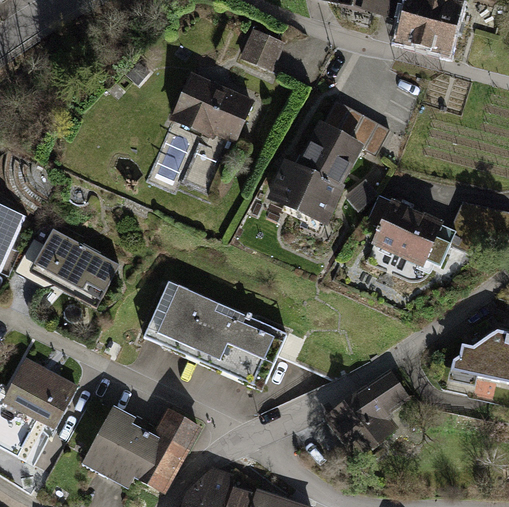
[(322,0),(392,17),(395,0),(322,0)]
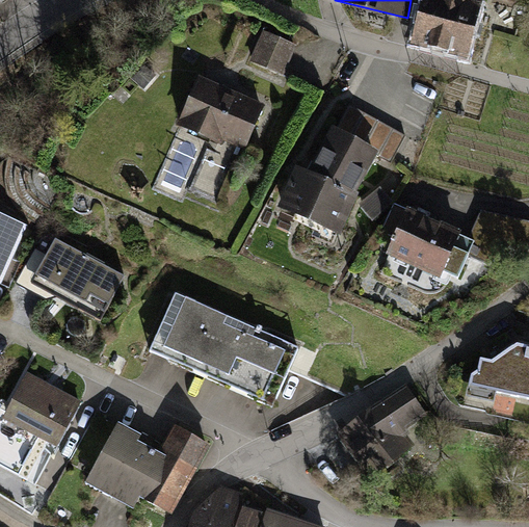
[(421,0),(412,45),(471,59),(484,0),(421,0)]
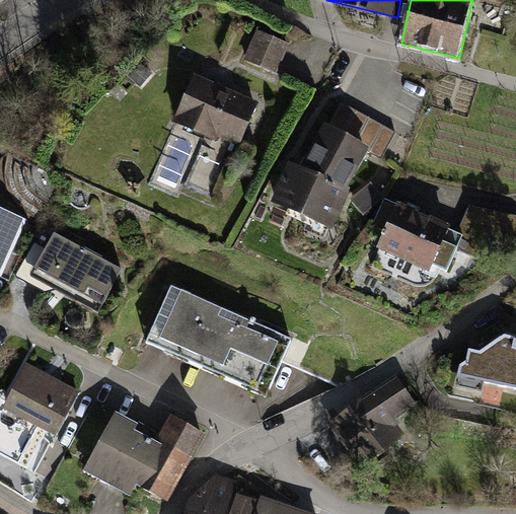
[(288,43),(254,26),(242,55),(276,71),(288,43)]
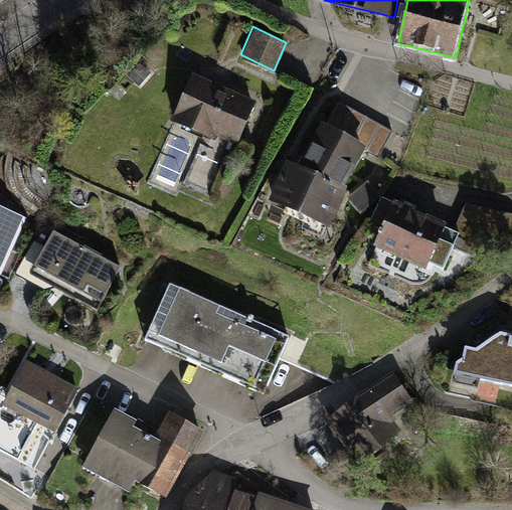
[(257,101),(191,70),(170,120),(236,148),(257,101)]
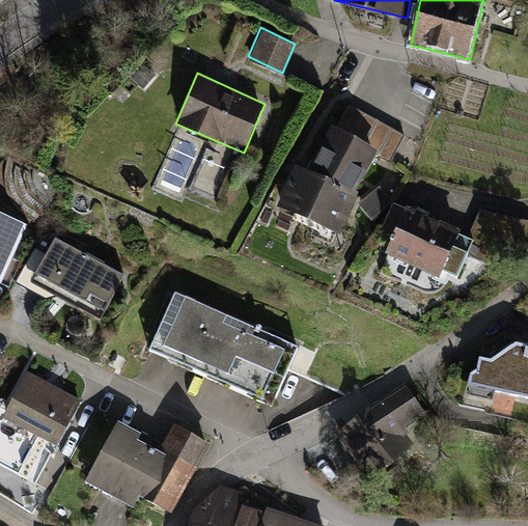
[(404,131),(346,102),(306,171),(296,167),(276,210),(338,238),(378,153),(389,159),(404,131)]
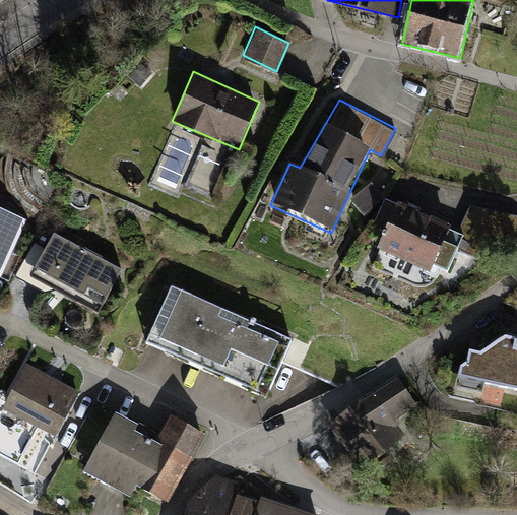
[(383,194),(370,180),(350,198),(364,212),(383,194)]
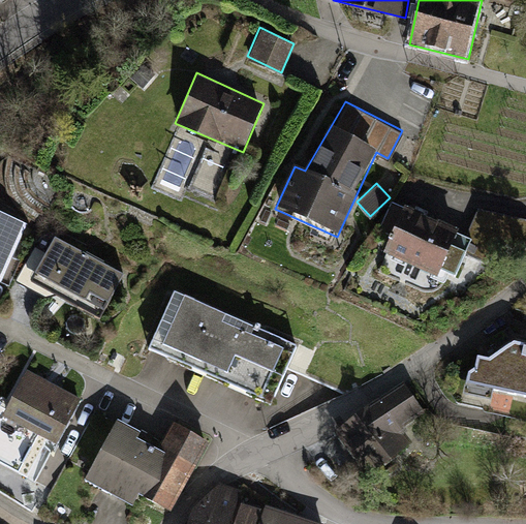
[(393,234),(379,269),(424,288),(436,286),(445,280),(451,272),(456,275),(473,237),(389,201),(378,228),(393,234)]
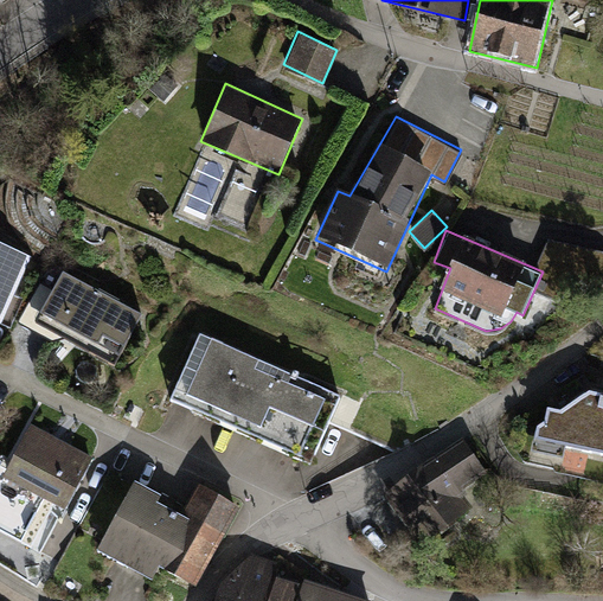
[(30,256),(0,243),(0,324),(30,256)]
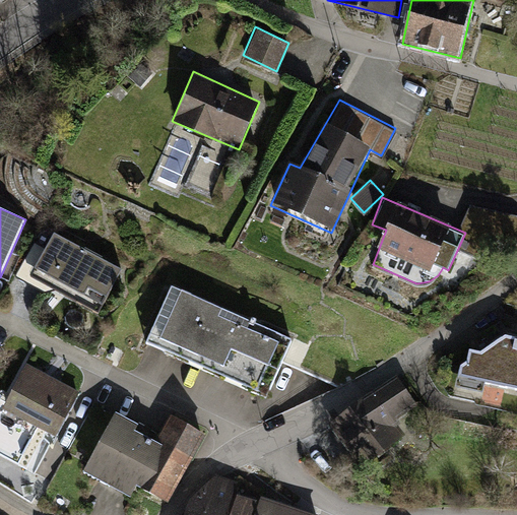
[(120,271),(52,234),(30,274),(99,311),(120,271)]
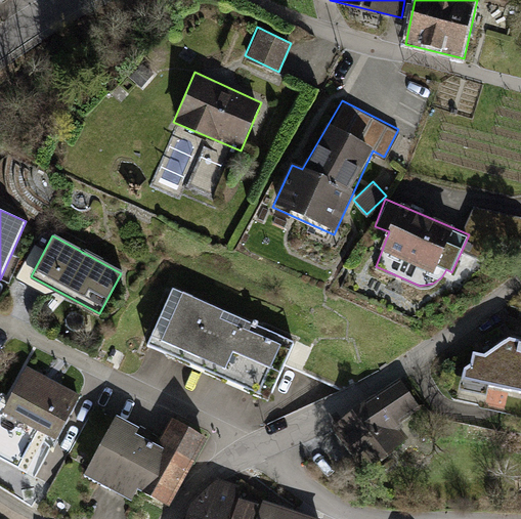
[(293,342),(172,287),(145,347),(269,402),(293,342)]
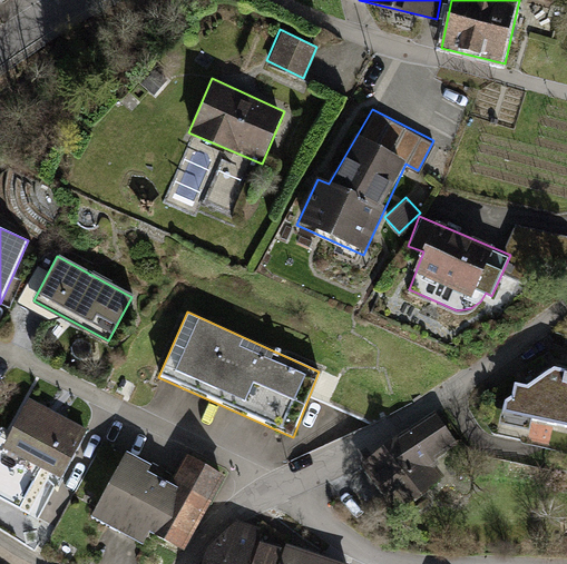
[(0,381),(10,363),(0,357),(0,381)]
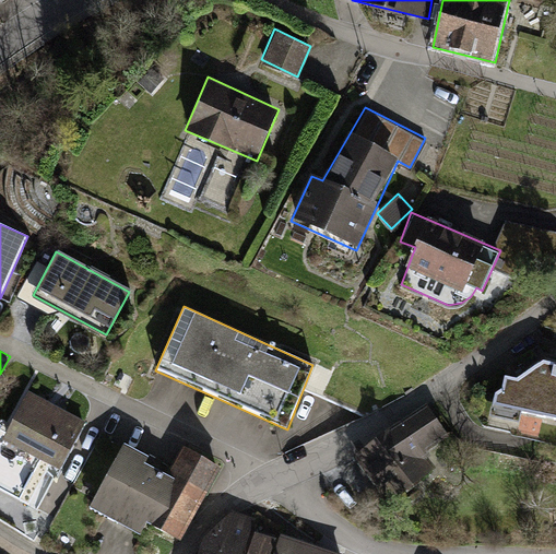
[(488,384),(485,400),(555,415),(555,355),(541,351),(513,372),(498,367),(496,379),(488,384)]
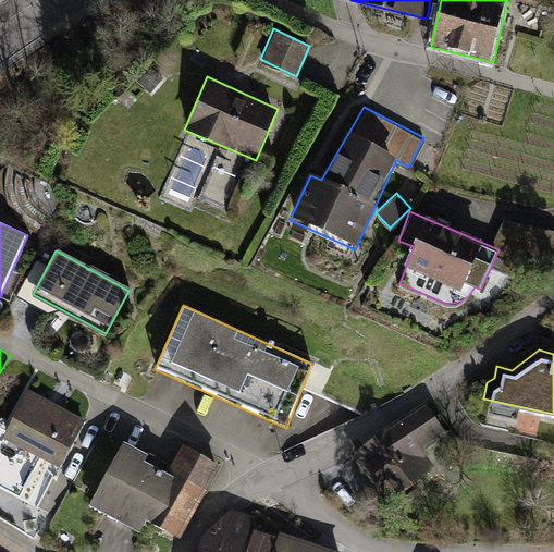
[(84,417),(29,390),(8,433),(62,461),(84,417)]
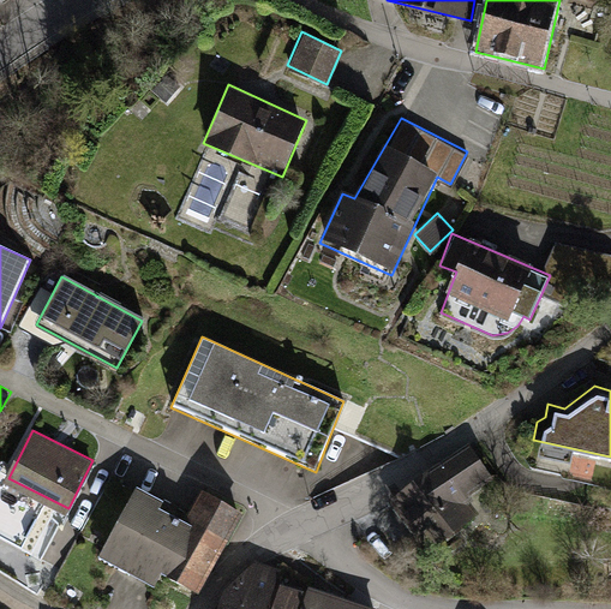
[(465,436),(383,493),(423,541),(474,505),(462,489),(490,471),(465,436)]
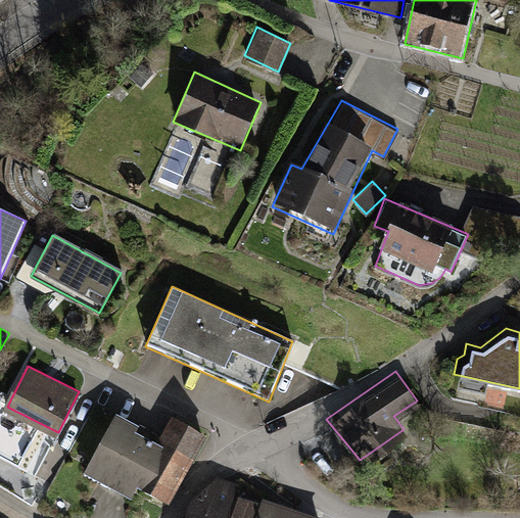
[(157,441),(114,417),(81,476),(132,505),(140,490),(167,506),(206,436),(172,417),(157,441)]
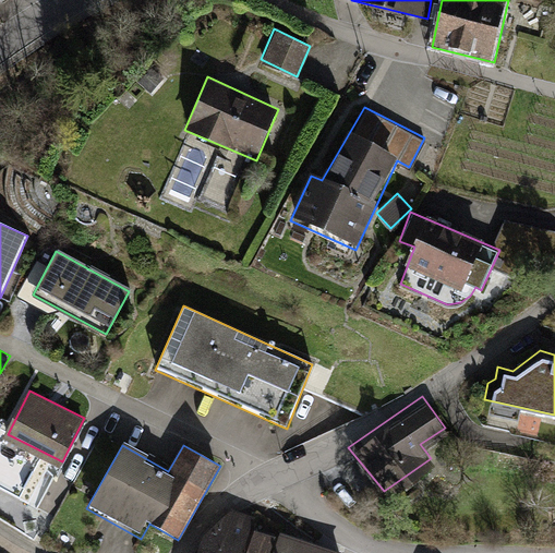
[(228,503),(197,527),(186,552),(338,552),(340,548),(273,526),(270,530),(248,523),(251,513),(228,503)]
